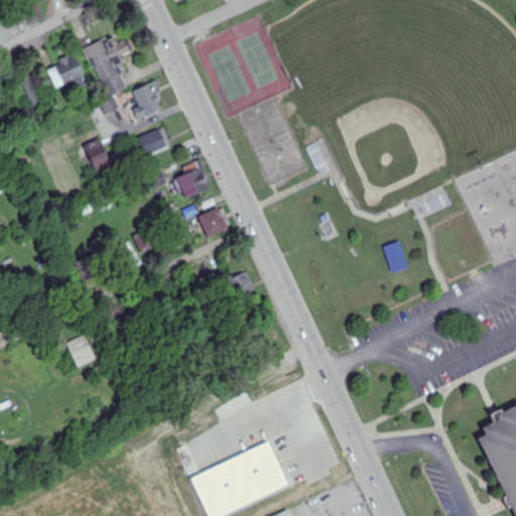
[(88,48),(107,99),(130,90),(118,58),(132,53),(124,34),(88,48)]
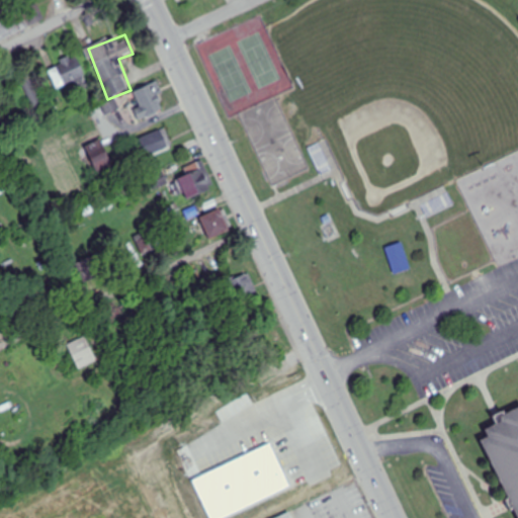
[(75,82),(80,94),(91,89),(76,57),(48,69),(57,90),(75,82)]
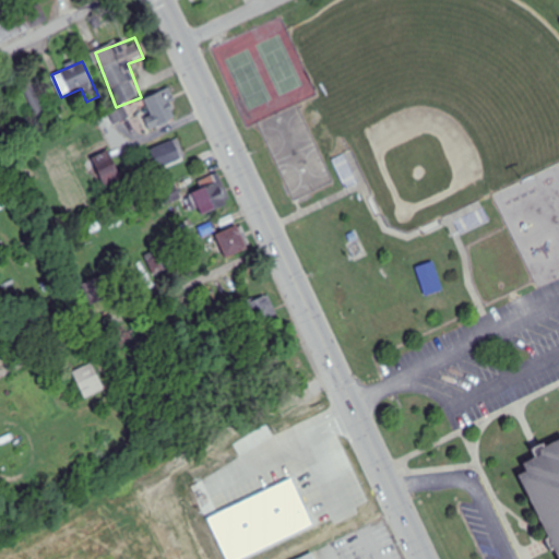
[(22,87),(40,121),(49,116),(31,83),(22,87)]
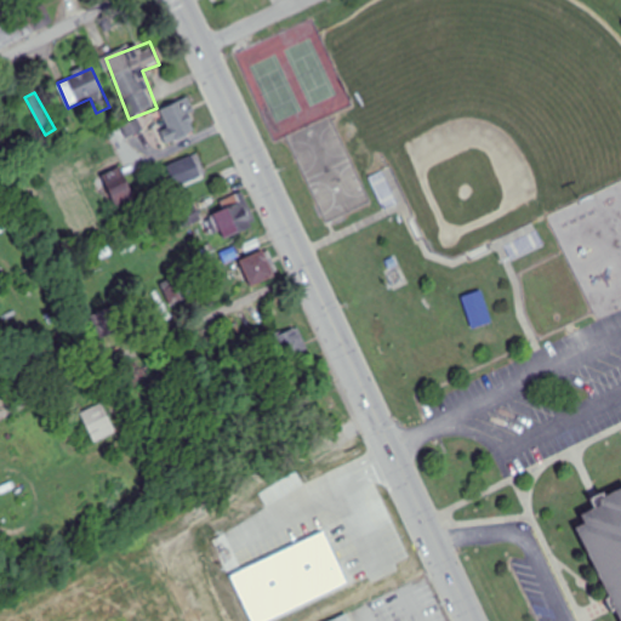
[(170,143),(201,131),(188,100),(157,112),(170,143)]
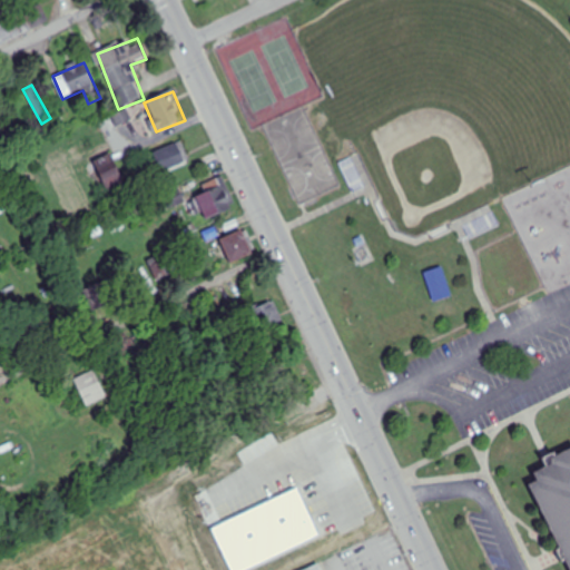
[(190,161),(183,141),(154,154),(163,174),(190,161)]
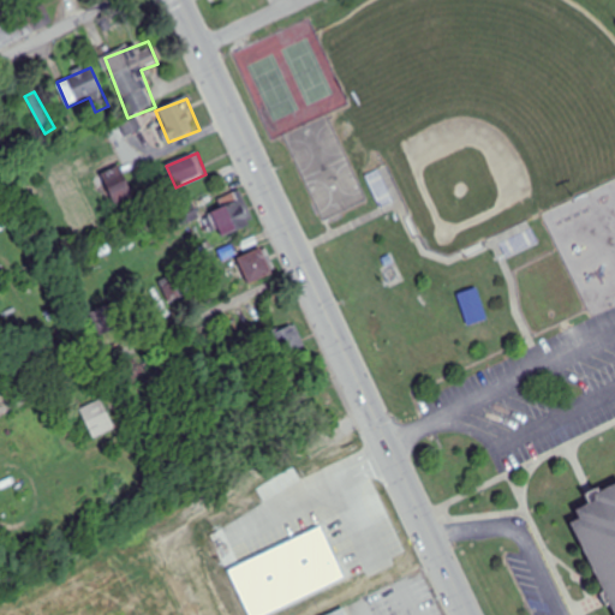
[(365,174),(382,210),(396,203),(381,167),(365,174)]
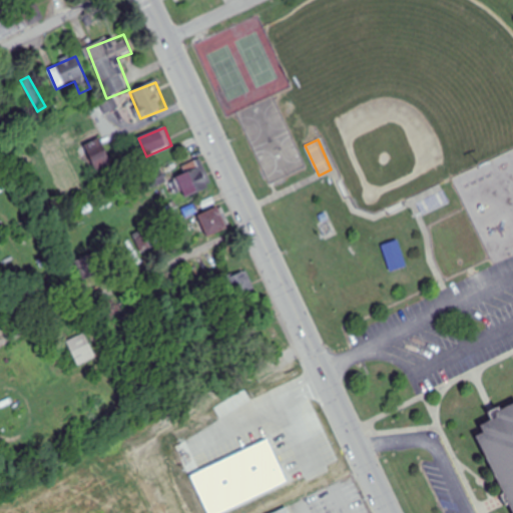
[(89,152),(96,166),(110,160),(103,145),(89,152)]
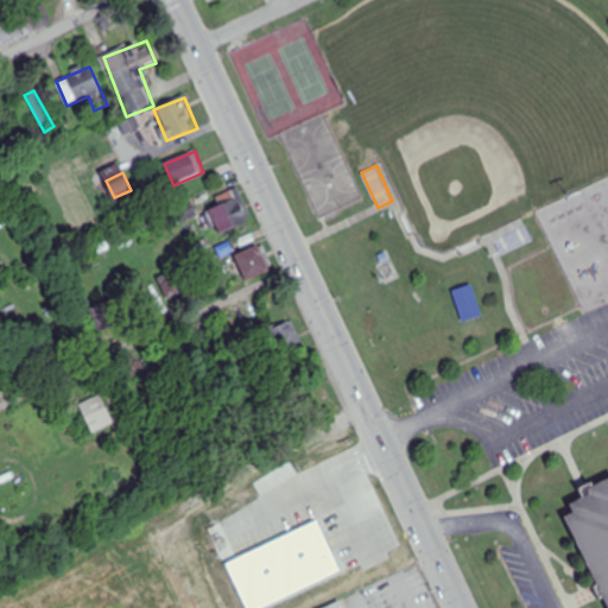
[(221,206),(209,211),(220,235),(252,222),(238,190),(217,198),(221,206)]
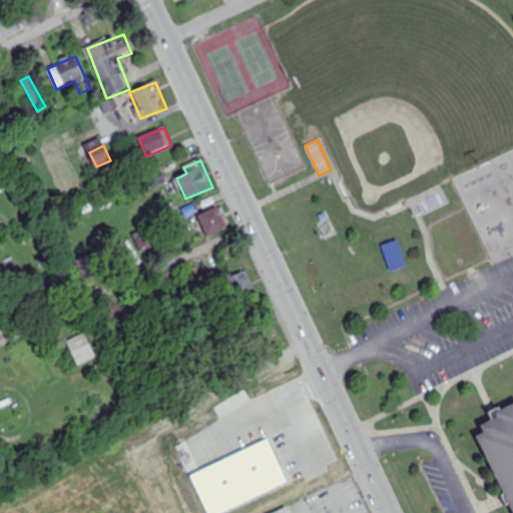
[(418,202),(424,214),(451,201),(445,189),(418,202)]
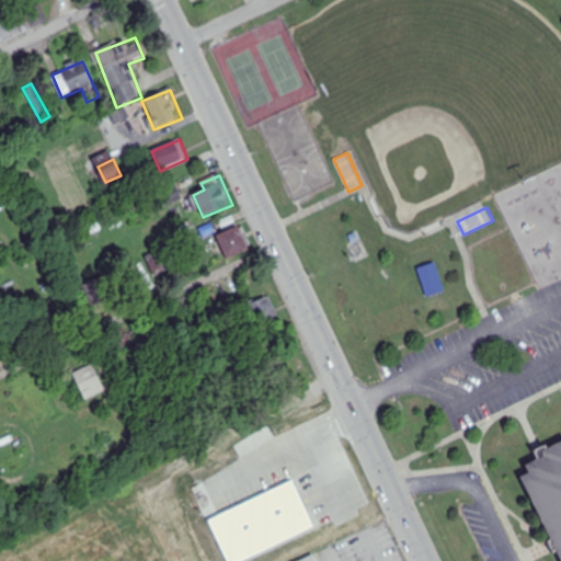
[(217,238),(228,262),(251,252),(240,227),(217,238)]
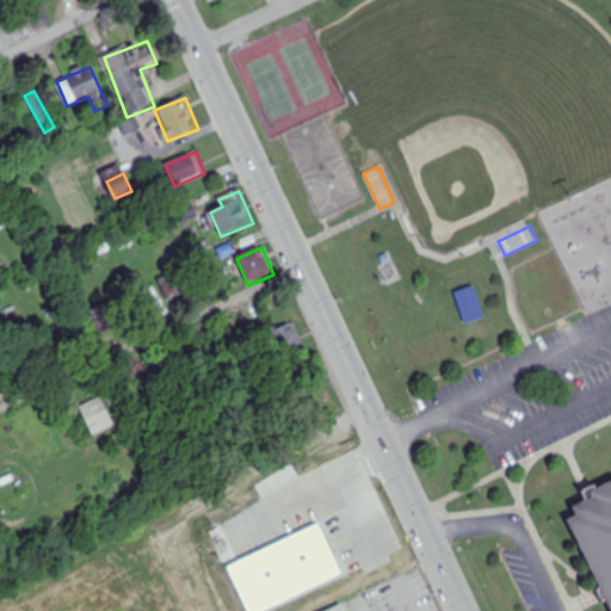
[(271,334),(284,364),(307,352),(294,323),(271,334)]
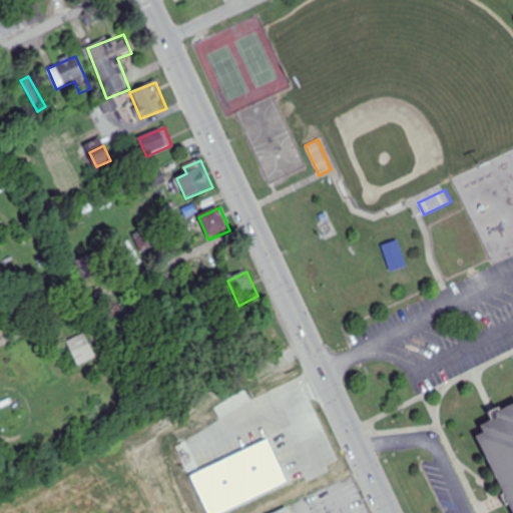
[(78,366),(97,357),(85,333),(67,342),(78,366)]
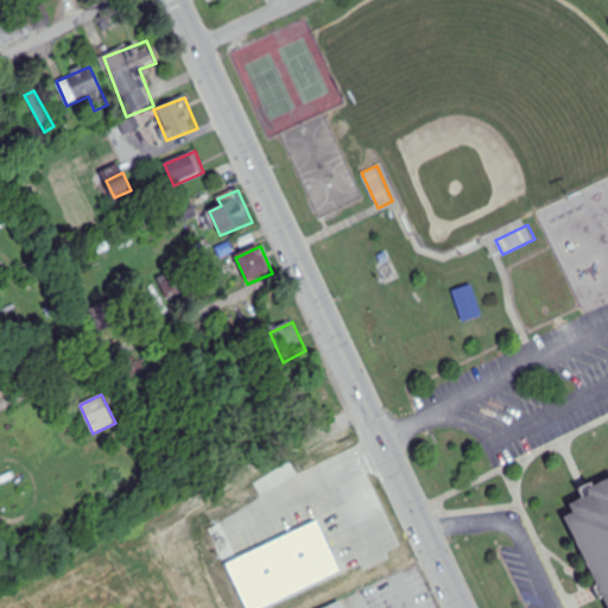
[(567,518),(607,603),(607,477),(588,488),(591,495),(572,505),(576,513),(567,518)]
